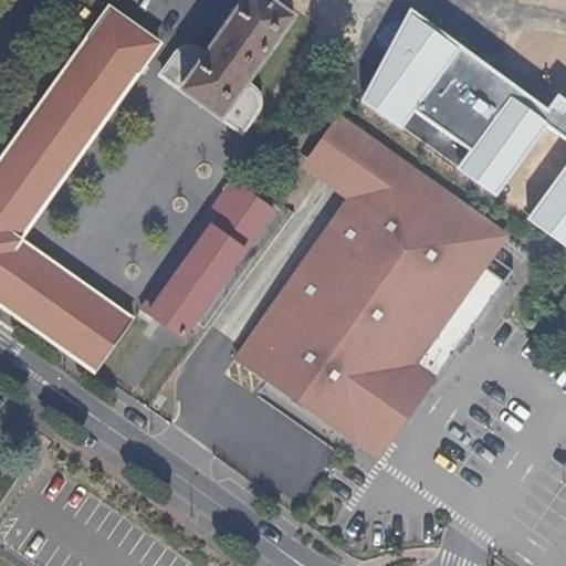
[(245,84),(292,18),(265,0),(245,0),(227,28),(207,55),(199,51),(195,50),(189,49),(185,49),(180,51),(176,54),(160,76),(161,77),(205,107),(233,127),(241,133),(258,109),(259,106),(259,103),(258,96),(255,92),(253,90),(245,84)]
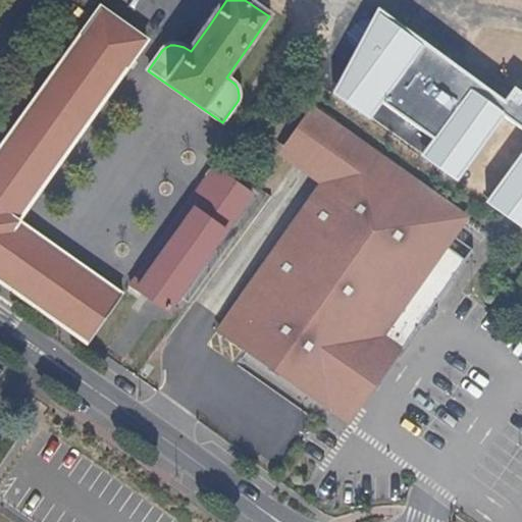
[(521,151),(485,203),(521,229),(521,92),(515,88),(506,100),(378,8),(333,93),(370,120),(383,103),(433,139),(421,157),(457,183),(506,116),(521,128),(521,151)]
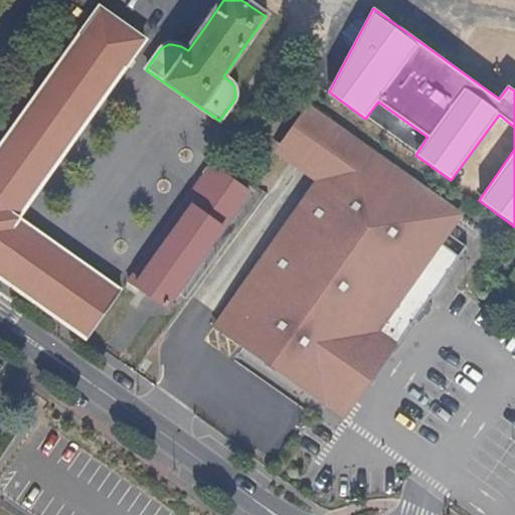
[(17,219),(91,116),(128,64),(144,41),(102,12),(99,10),(47,80),(0,146),(0,277),(10,284),(40,306),(88,338),(121,292),(63,251),(17,219)]
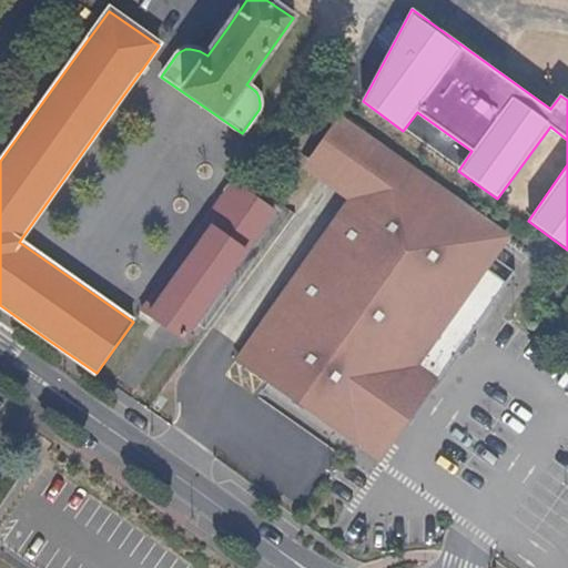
[(529,256),(508,242),(505,239),(414,174),(338,121),(310,161),(357,194),(351,203),(310,261),(259,333),(251,344),(239,361),(254,372),(305,408),(357,445),(413,367),(415,369),(437,384),(437,385),(507,286),(529,256)]
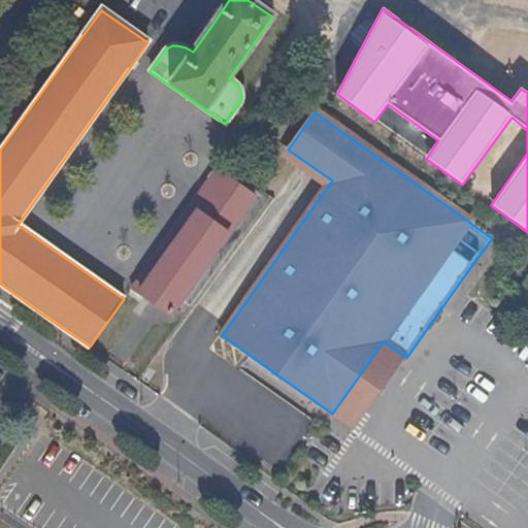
[(332,180),(288,150),(283,158),(326,189),(332,180)]
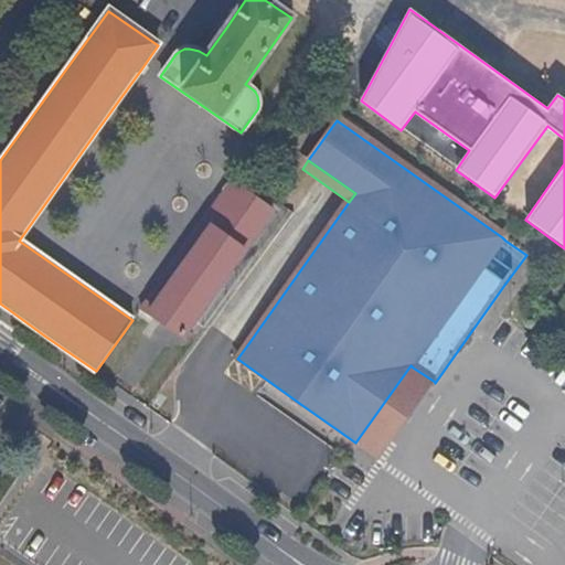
[(182,337),(272,211),(231,182),(214,206),(141,307),(142,309),(182,337)]
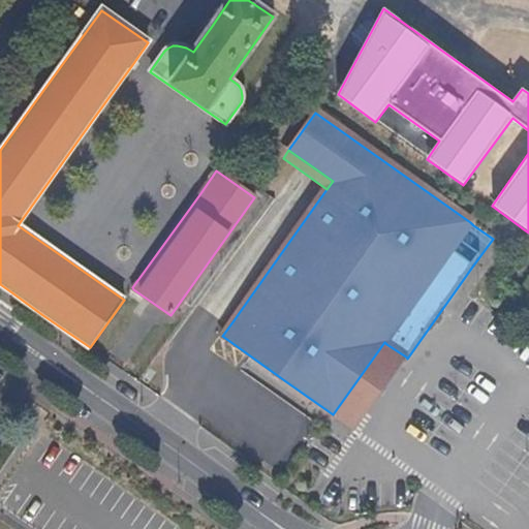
[(407,358),(386,344),(384,342),(333,414),(335,416),(353,431),(407,358)]
